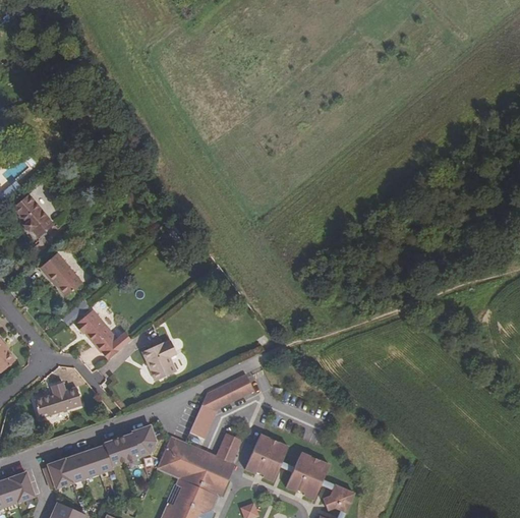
[(24,191),(9,204),(15,212),(14,213),(20,220),(19,221),(25,228),(27,226),(35,233),(49,221),(24,191)]
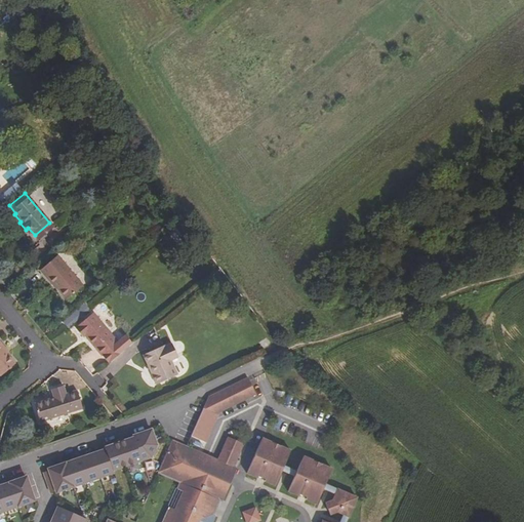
[(79,281),(53,252),(36,267),(48,279),(49,277),(54,283),(53,284),(63,294),(79,281)]
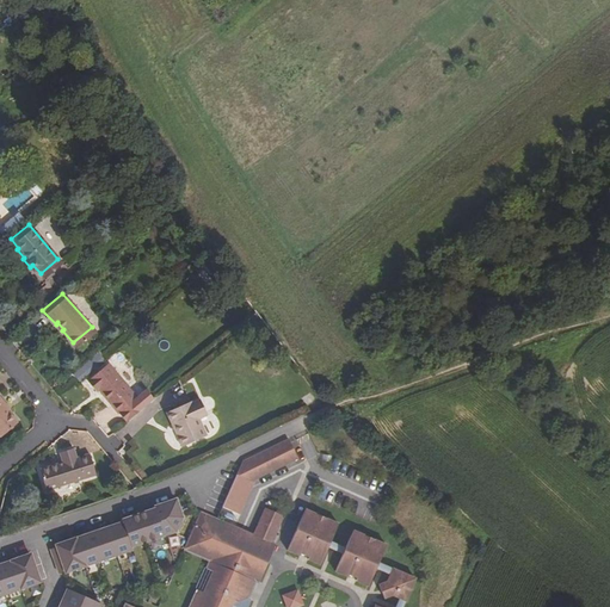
[(108,397),(105,400),(112,408),(130,394),(103,359),(85,373),(86,375),(84,376),(91,385),(93,384),(96,382),(108,397)]
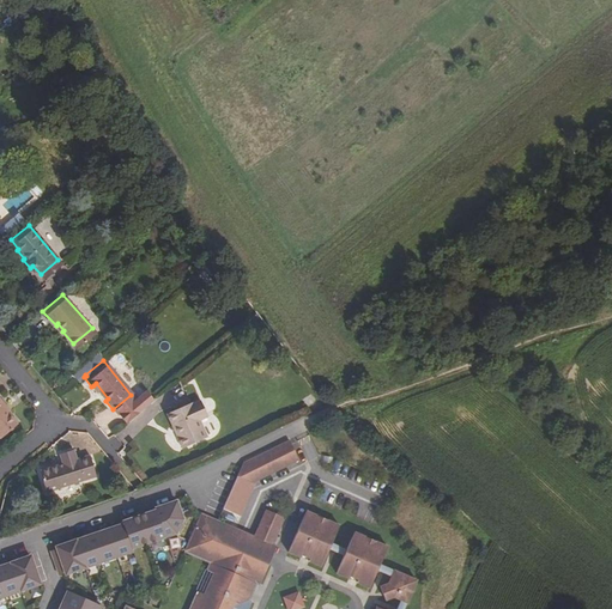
[(96,383),(94,385),(105,401),(108,399),(96,383)]
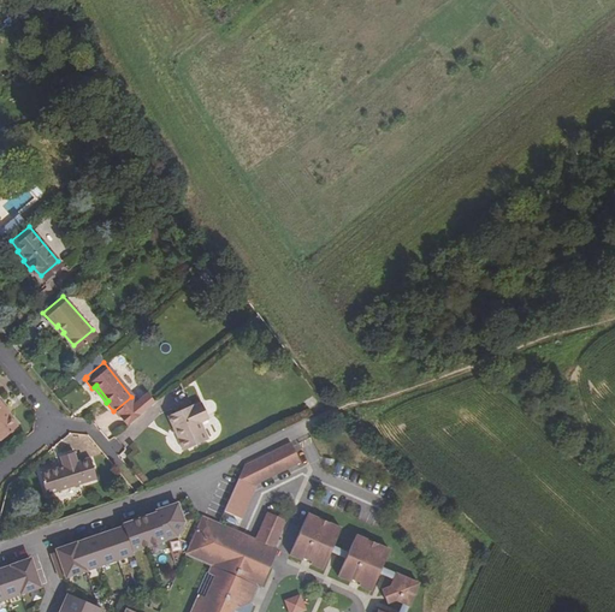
[(0,432),(15,420),(5,406),(0,402),(1,399),(0,397),(0,432)]
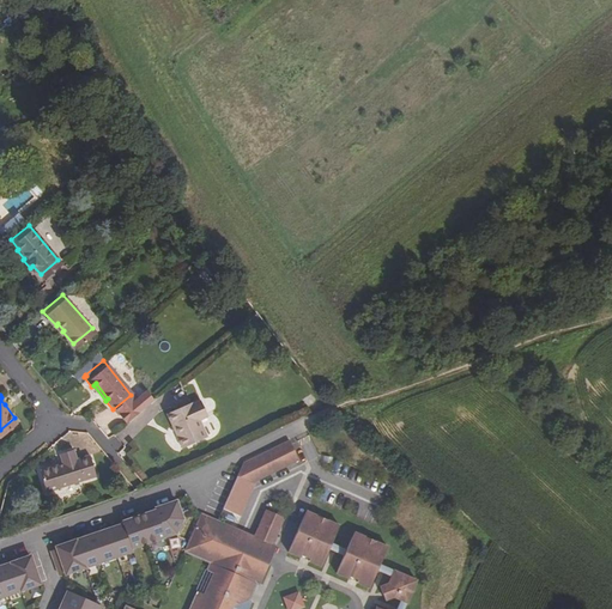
[(201,434),(194,418),(201,414),(195,400),(194,397),(187,401),(186,400),(161,410),(177,445),(201,434)]
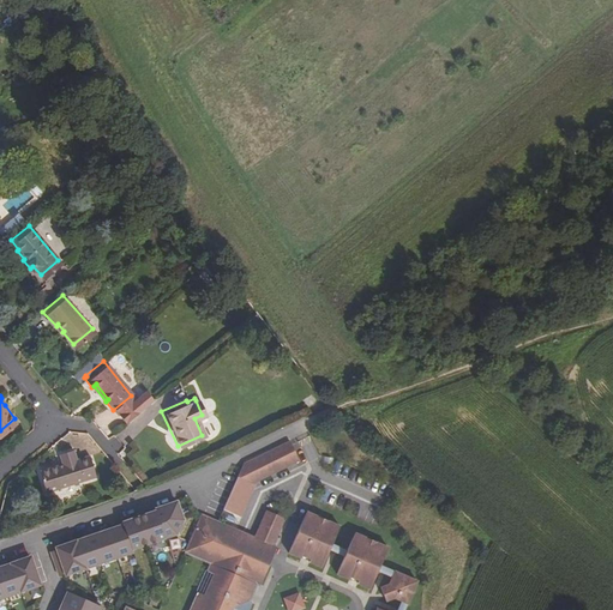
[(32,460),(40,482),(90,469),(83,447),(71,451),(68,441),(53,445),(56,454),(32,460)]
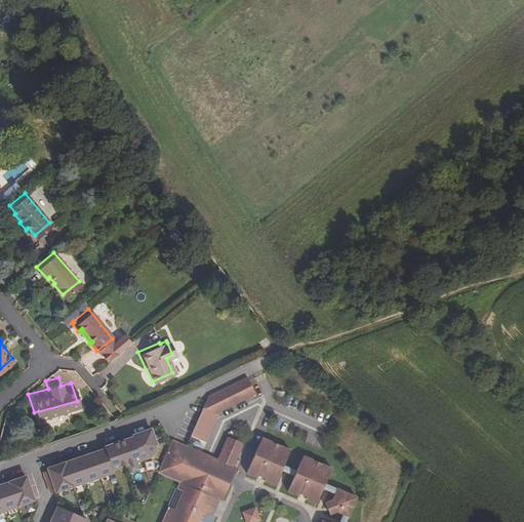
[(254,396),(247,379),(207,396),(203,406),(215,412),(254,396)]
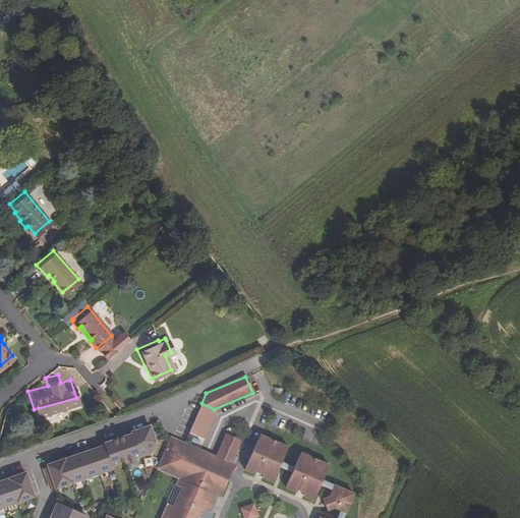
[(104,444),(99,445),(95,447),(84,450),(69,455),(48,463),(48,465),(43,466),(50,487),(55,485),(113,467),(113,464),(149,452),(155,440),(150,424),(131,430),(131,433),(103,442),(104,444)]
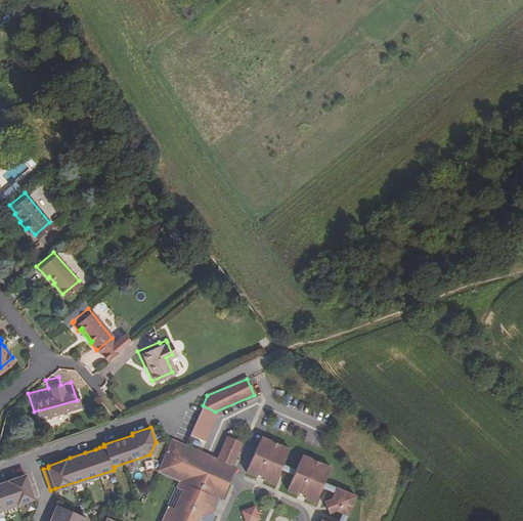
[(228,434),(217,458),(232,465),(244,441),(228,434)]
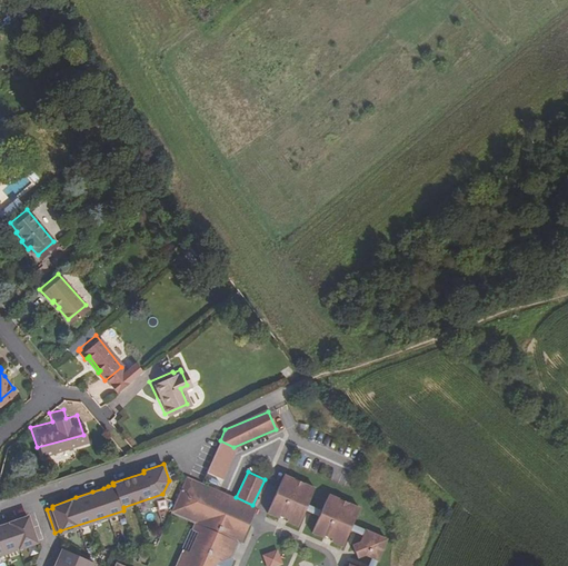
[(285,474),(282,478),(294,484),(296,478),(285,474)]
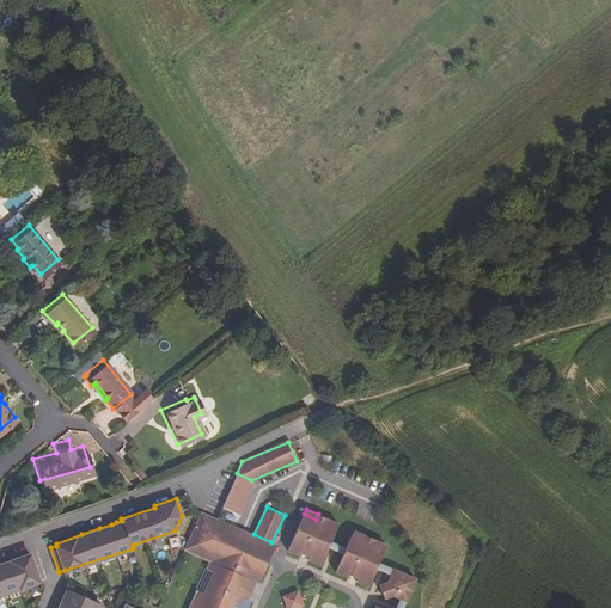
[(228,522),(201,510),(184,547),(212,559),(208,567),(211,569),(201,590),(199,589),(189,607),(133,607),(126,605),(123,607),(246,607),(251,600),(248,597),(256,579),(260,581),(268,562),(220,540),(228,522)]
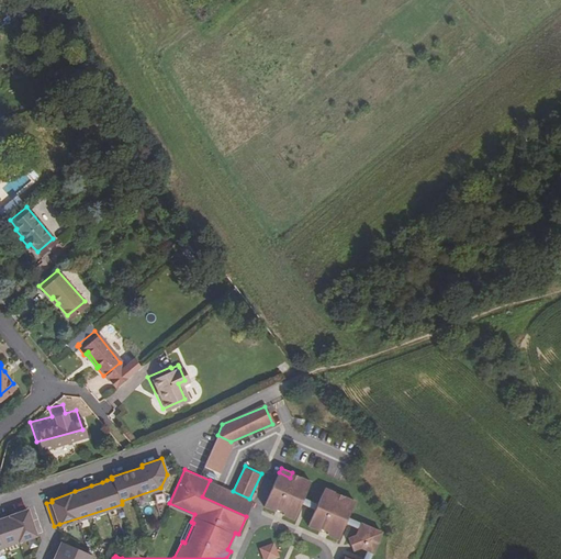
[(279,472),(264,505),(276,511),(277,507),(280,510),(281,506),(285,509),(283,514),(294,520),(302,503),(304,498),(312,481),(292,472),(290,478),(279,472)]
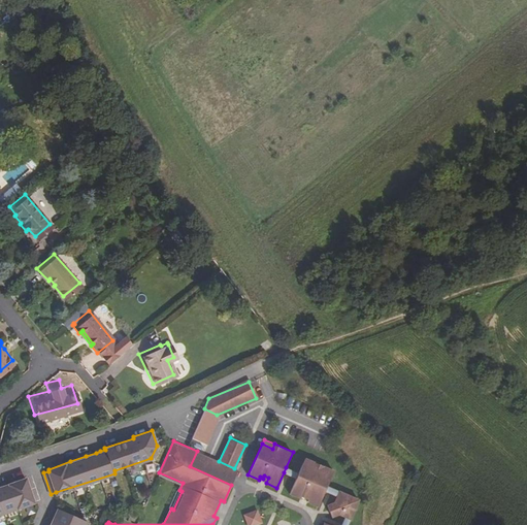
[(219,461),(197,451),(190,466),(231,485),(238,469),(234,468),(219,461)]
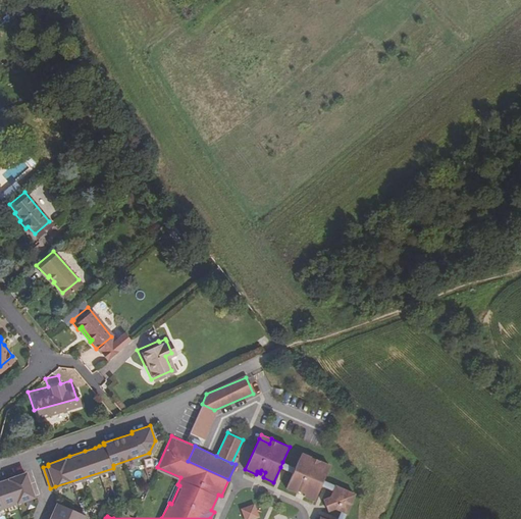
[(69,456),(85,451),(83,448),(68,453),(69,456)]
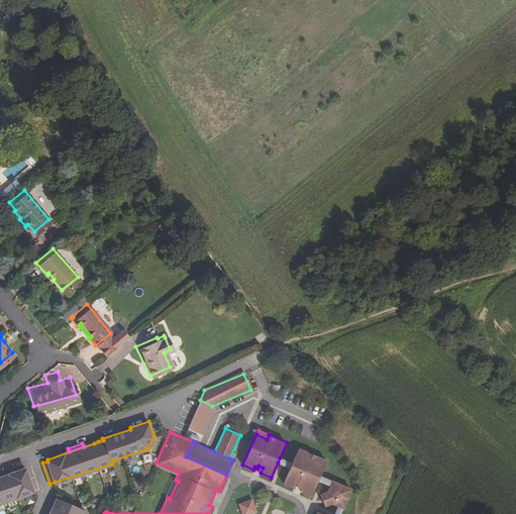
[(299,448),(297,453),(307,457),(309,453),(299,448)]
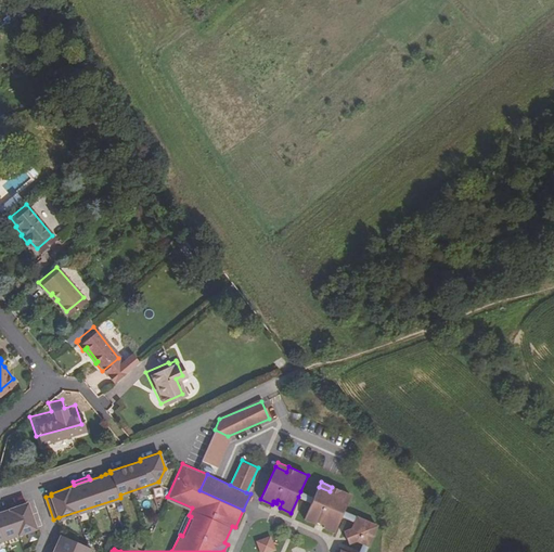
[(153,502),(162,500),(156,484),(149,487),(153,502)]
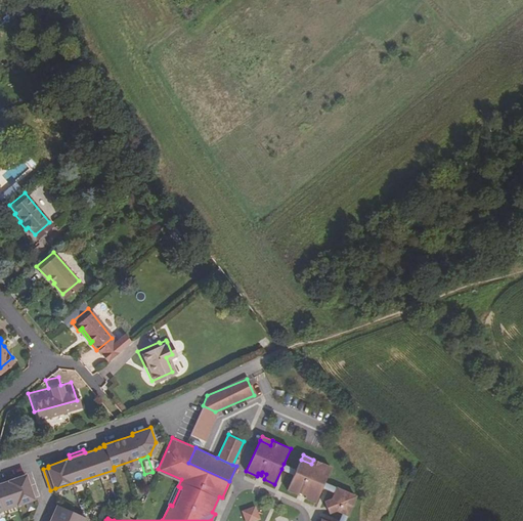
[(294,474),(288,489),(298,494),(299,492),(302,493),(303,491),(307,492),(305,497),(315,503),(322,487),(324,482),(332,467),(313,460),(311,464),(301,460),(297,470),(294,474)]
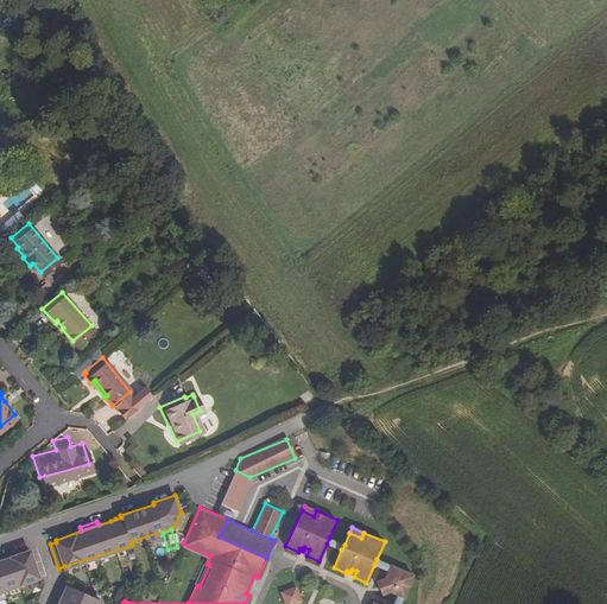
[(345,545),(329,538),(327,544),(341,550),(345,545)]
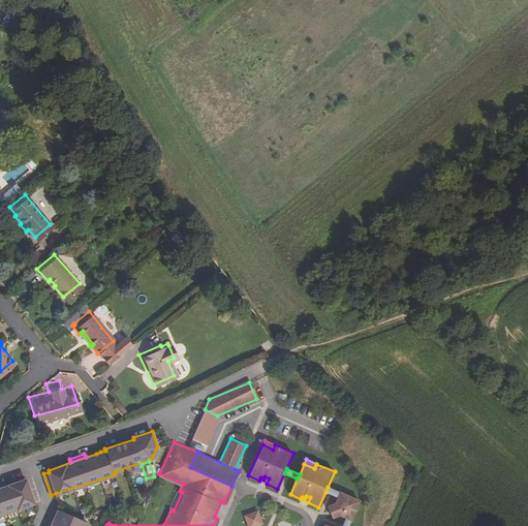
[(26,478),(3,486),(0,487),(0,514),(34,502),(26,478)]
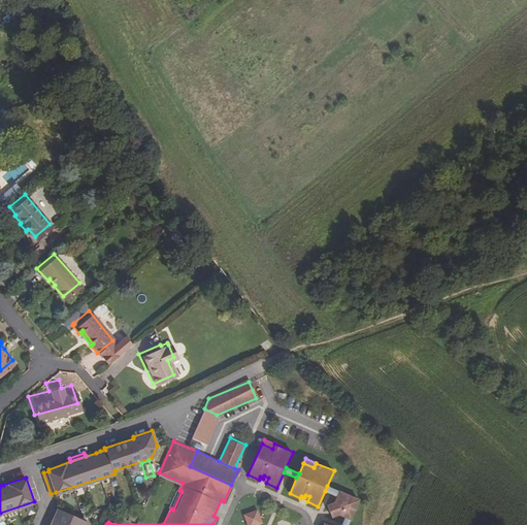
[(34,483),(28,485),(33,497),(38,496),(34,483)]
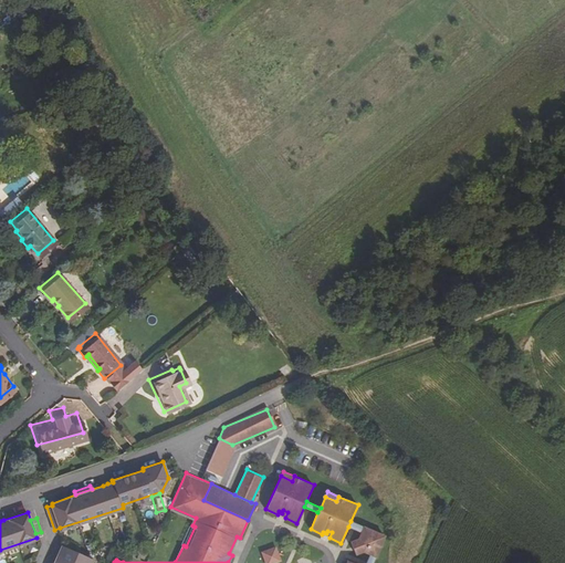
[(364,528),(351,521),(348,527),(362,533),(364,528)]
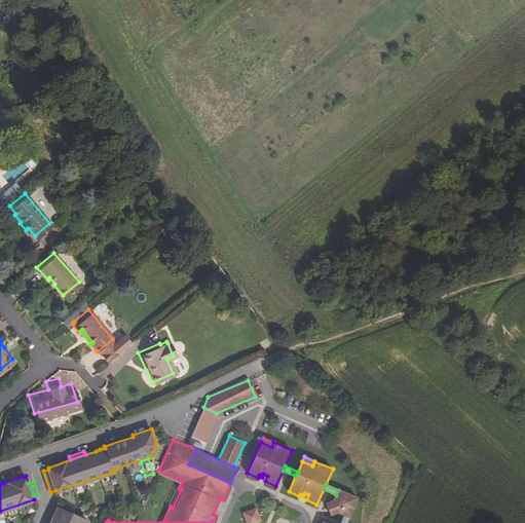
[(179,488),(176,487),(167,506),(171,507),(173,508),(181,489),(179,488)]
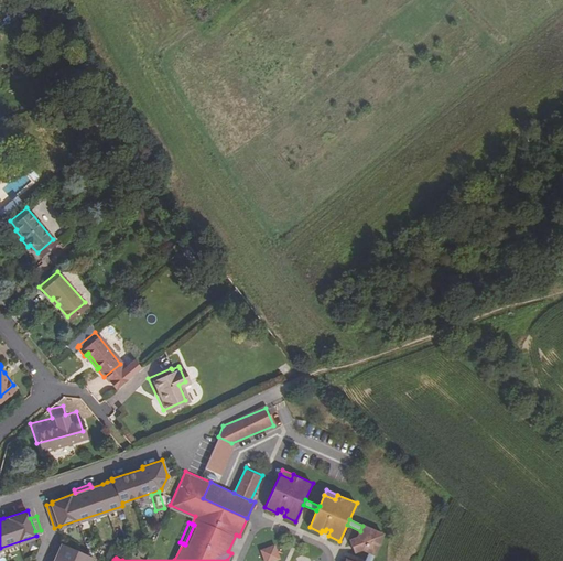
[(383,535),(363,526),(360,531),(357,537),(355,538),(359,551),(363,550),(368,553),(374,556),(383,535)]
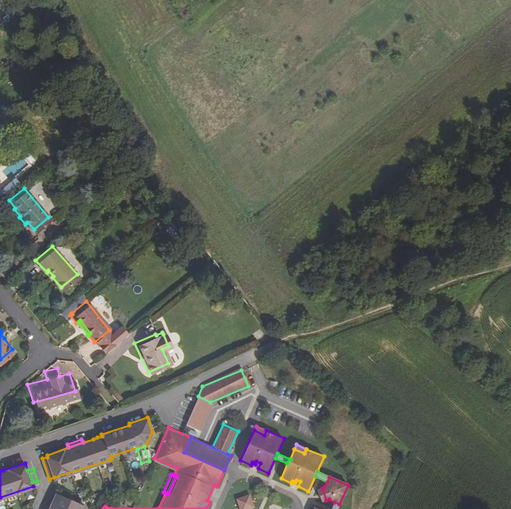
[(326,500),(322,488),(317,490),(322,501),(326,500)]
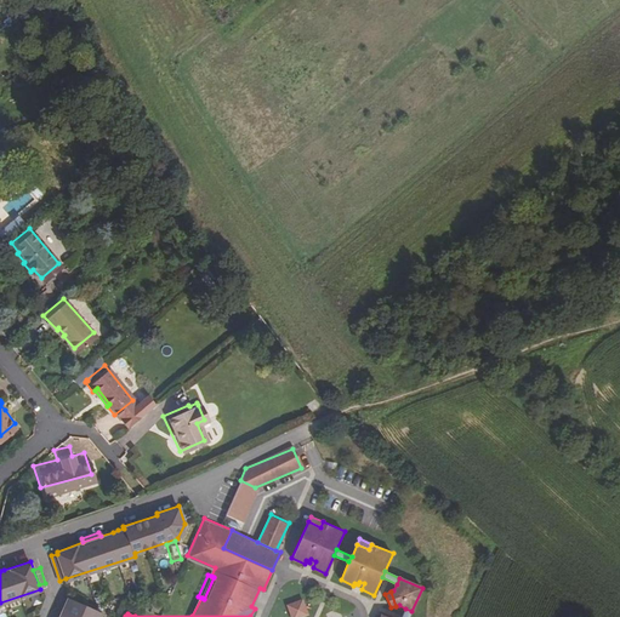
[(301,595),(284,601),(289,616),(293,616),(307,612),(301,595)]
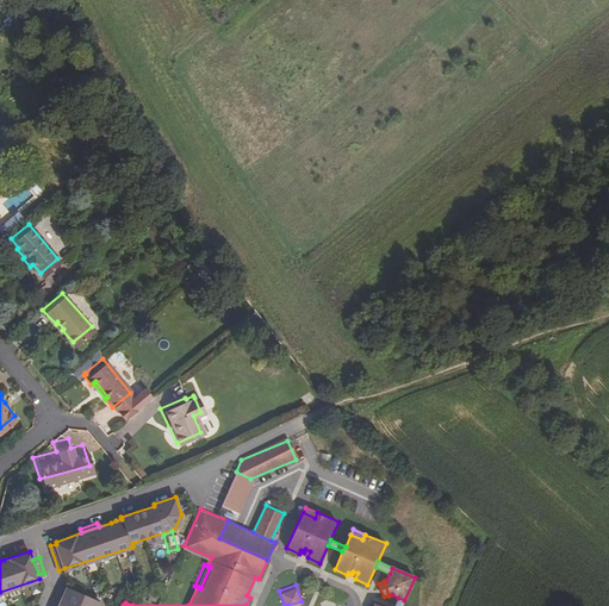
[(67,586),(57,605),(97,605),(99,600),(67,586)]
